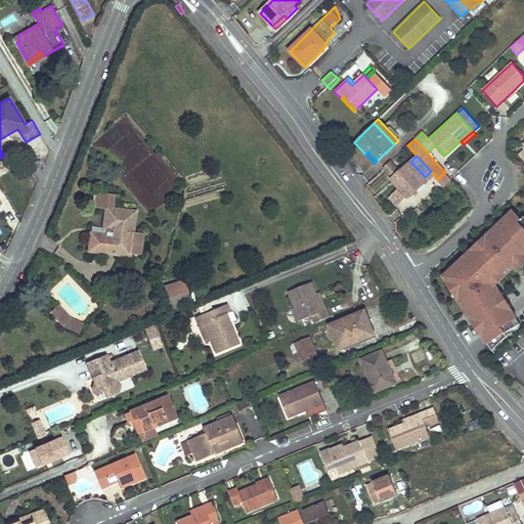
[(383,170),(408,199),(418,189),(415,186),(425,177),(410,162),(399,172),(391,162),(383,170)]
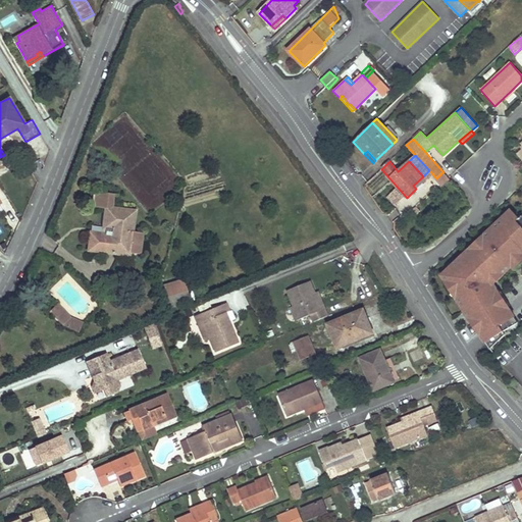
[(449,179),(442,172),(436,178),(435,179),(441,187),(449,179)]
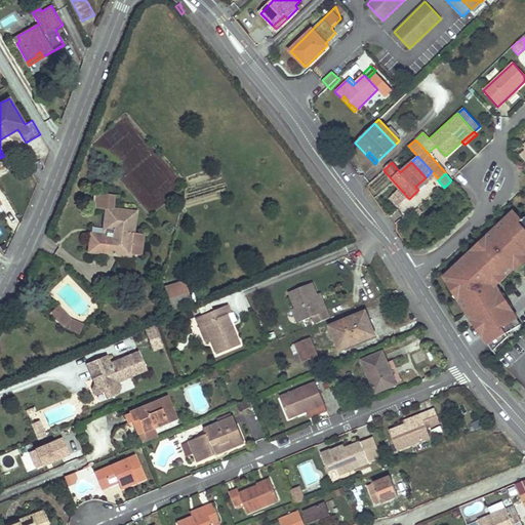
[(415,187),(418,190),(429,182),(426,177),(415,187)]
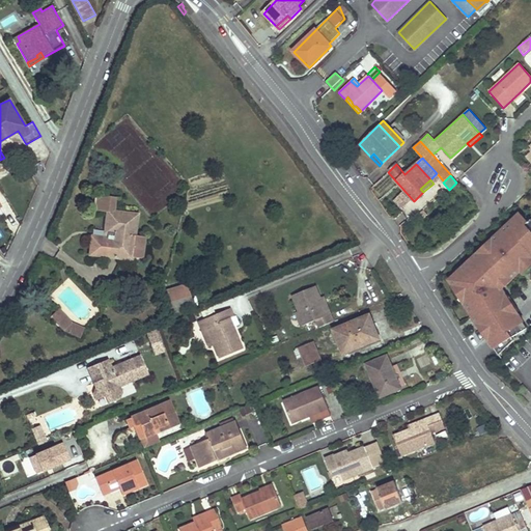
[(410,200),(402,192),(394,200),(401,208),(410,200)]
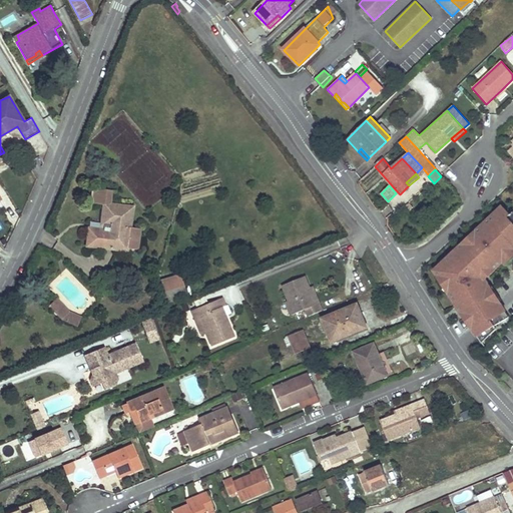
[(127,247),(130,228),(132,206),(113,204),(114,190),(99,188),(97,203),(103,203),(101,224),(99,224),(97,246),(104,247),(127,250),(127,247)]
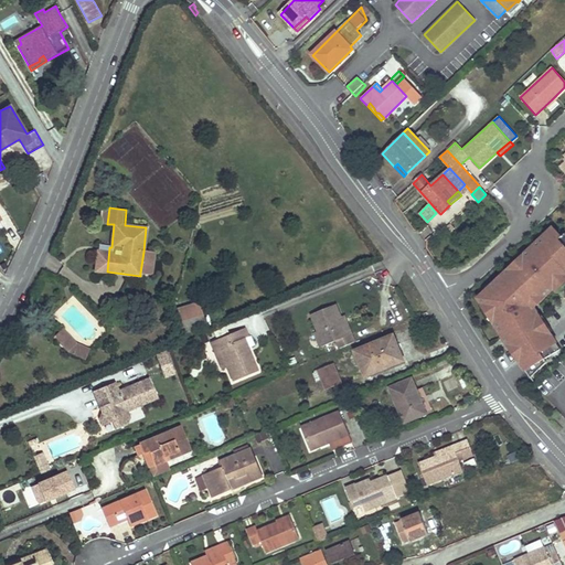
[(490,320),(501,337),(533,307),(553,288),(552,286),(564,274),(564,247),(557,241),(561,237),(552,227),(522,255),(525,258),(511,272),(508,268),(477,298),(482,307),(486,304),(494,318),(490,320)]
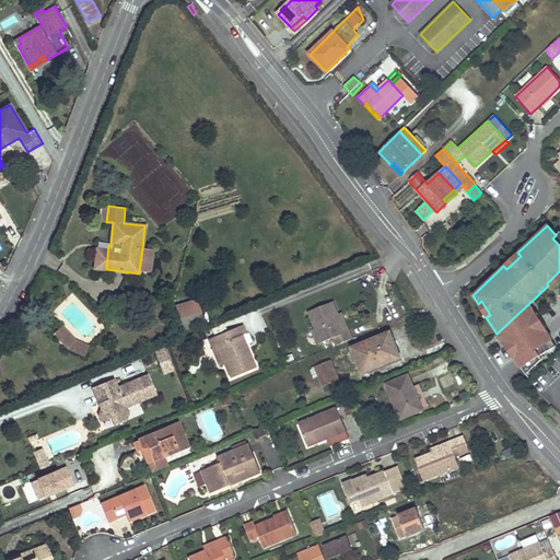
[(108,245),(101,244),(97,268),(106,269),(108,245)]
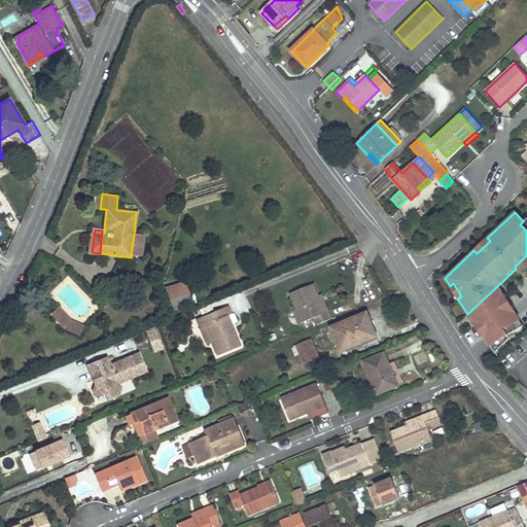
[(473,250),(477,253),(490,241),(487,238),(473,250)]
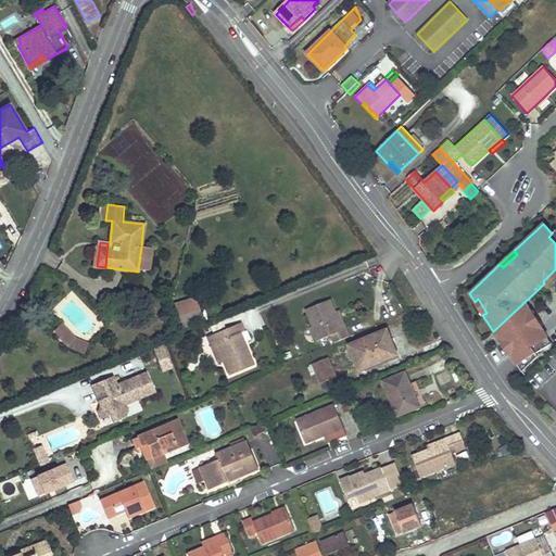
[(555,269),(543,281),(544,283),(546,286),(555,276),(555,269)]
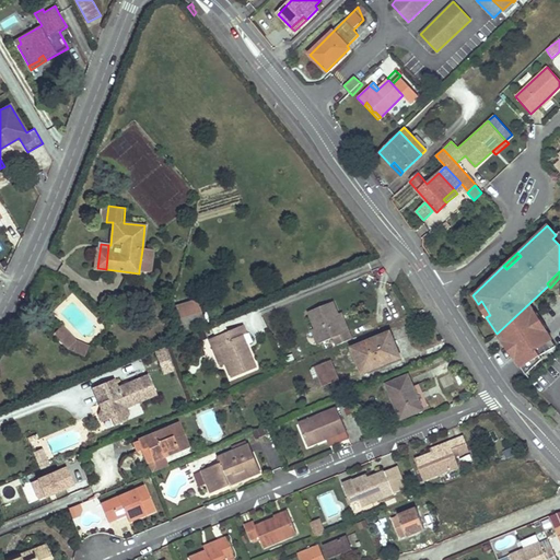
[(197,299),(172,306),(174,311),(199,303),(197,299)]
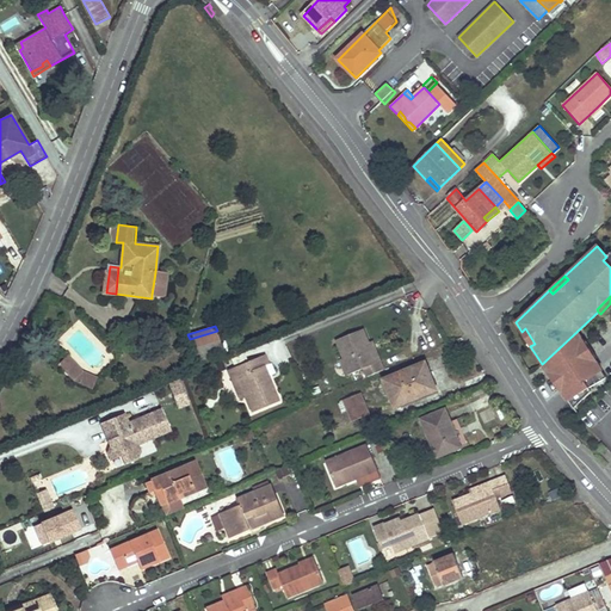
[(525,328),(522,332),(530,346),(535,344),(525,328)]
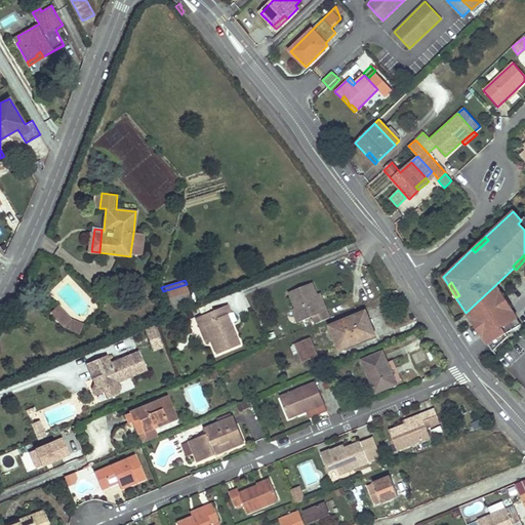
[(187,284),(163,291),(165,299),(189,291),(187,284)]
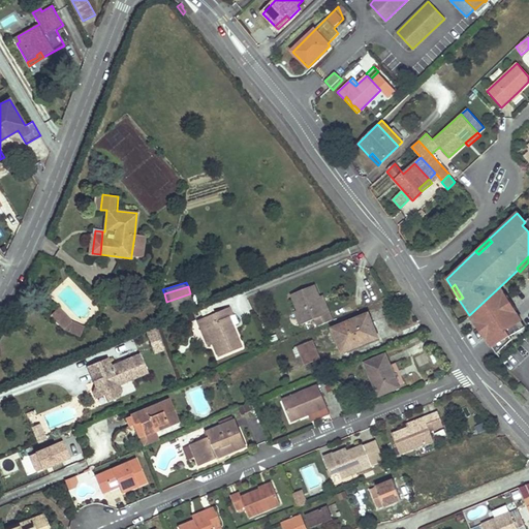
[(318,297),(313,286),(289,296),(296,311),(301,324),(313,319),(316,327),(332,320),(329,313),(325,314),(318,297)]
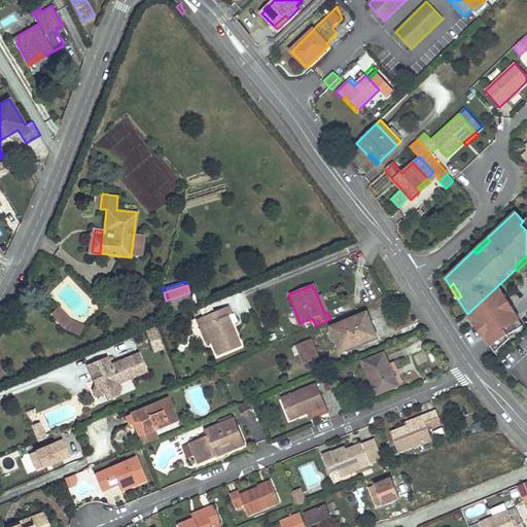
[(522,325),(497,286),(467,314),(473,324),(494,352),(508,338),(507,335),(522,325)]
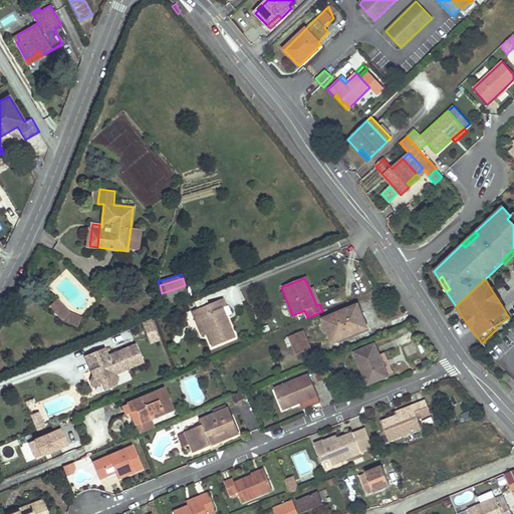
[(165,303),(188,295),(186,290),(185,285),(162,293),(165,303)]
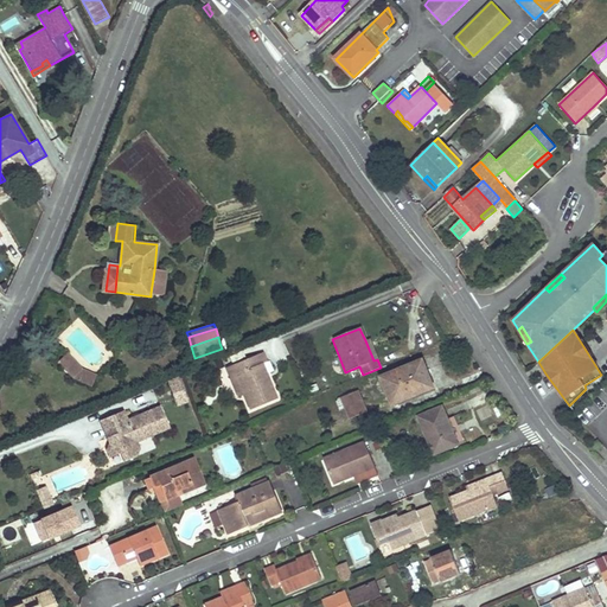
[(377,359),(368,339),(365,340),(374,360),(377,359)]
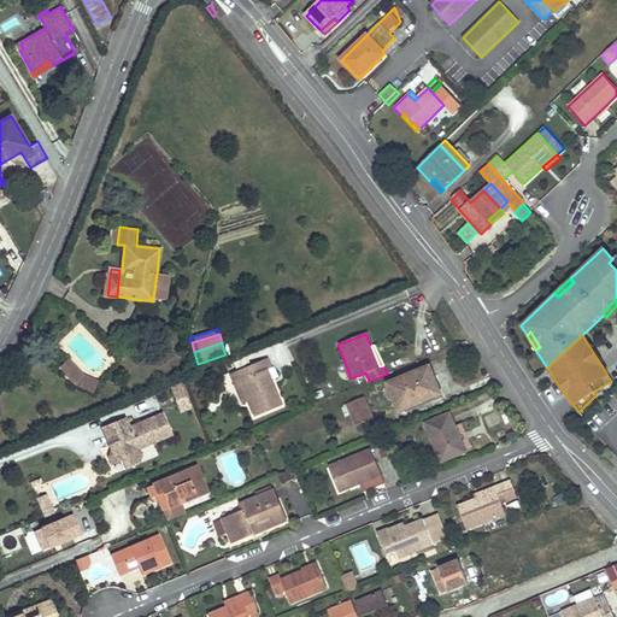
[(265,359),(234,372),(245,400),(252,417),(278,406),(271,387),(268,388),(266,383),(269,382),(264,370),(269,369),(265,359)]
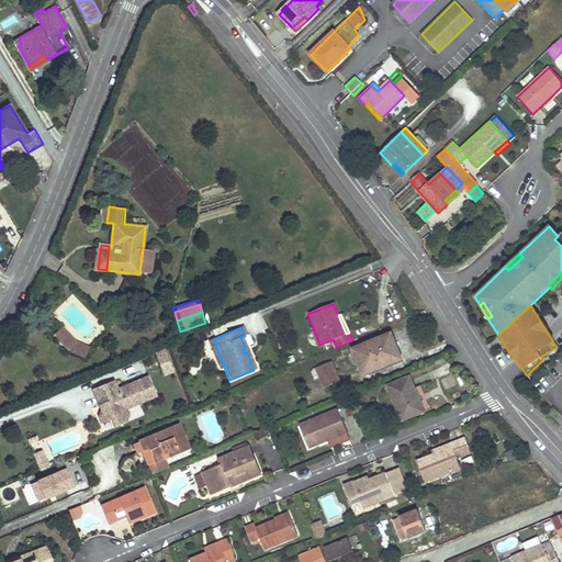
[(54,336),(67,349),(85,357),(88,347),(74,341),(62,328),(54,336)]
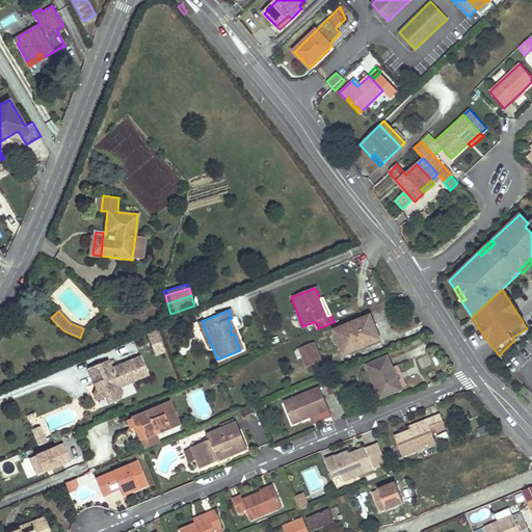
[(302,326),(297,313),(293,315),(299,327),(302,326)]
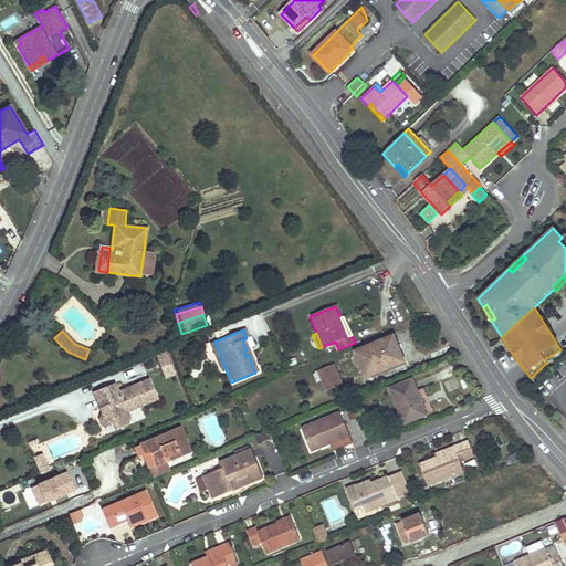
[(397,352),(400,350),(395,335),(356,350),(367,377),(401,363),(397,352)]
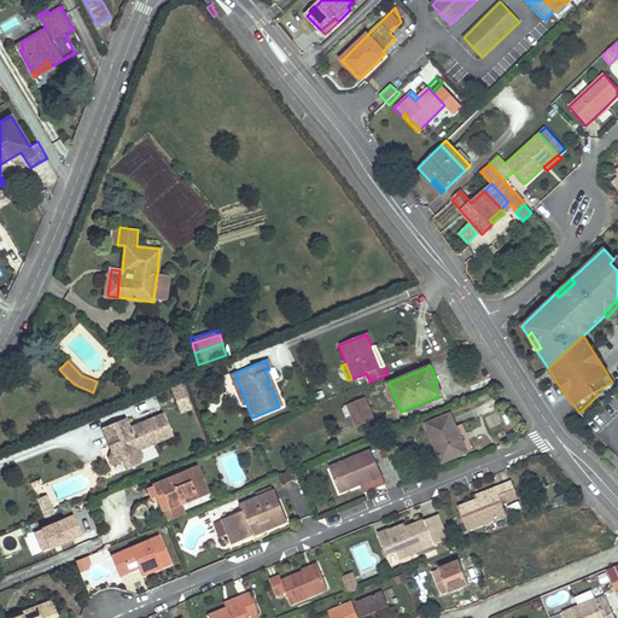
[(234,373),(229,375),(240,402),(245,401),(234,373)]
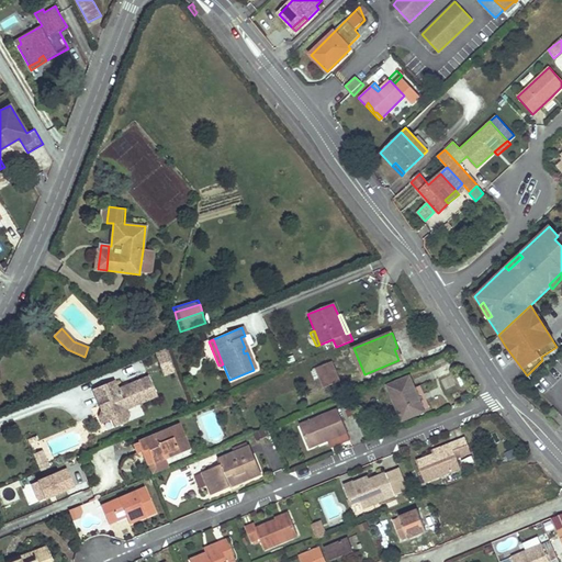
[(154,355),(164,378),(175,373),(166,350),(154,355)]
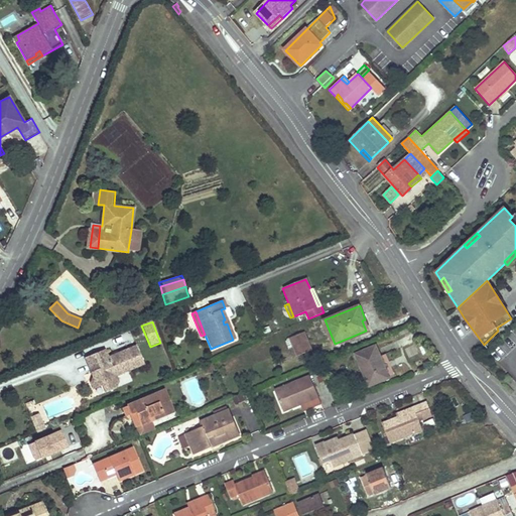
[(305,333),(303,328),(286,335),(288,340),(305,333)]
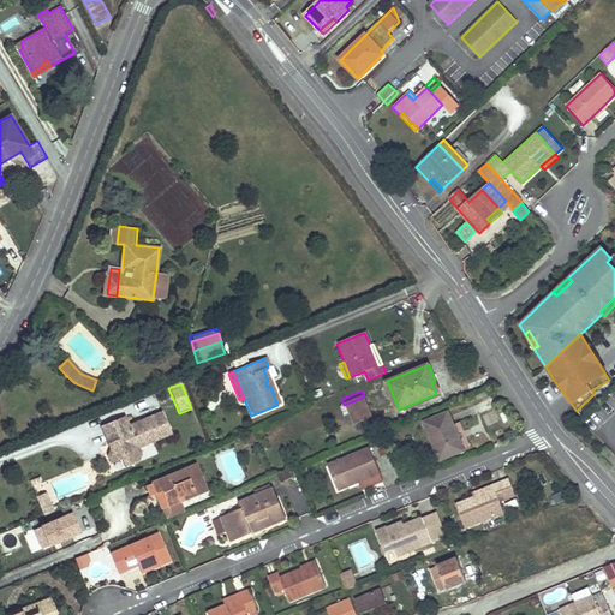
[(364,396),(344,405),(342,405),(351,425),(372,417),(364,396)]
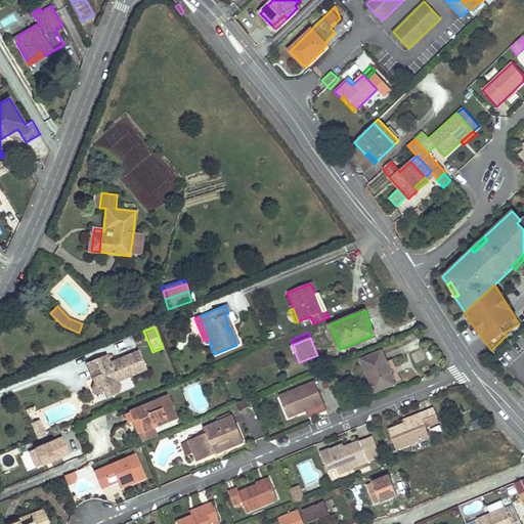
[(146,369),(138,350),(111,361),(107,354),(86,363),(92,379),(96,377),(98,382),(94,383),(92,388),(94,395),(104,391),(107,398),(118,393),(121,387),(119,381),(146,369)]
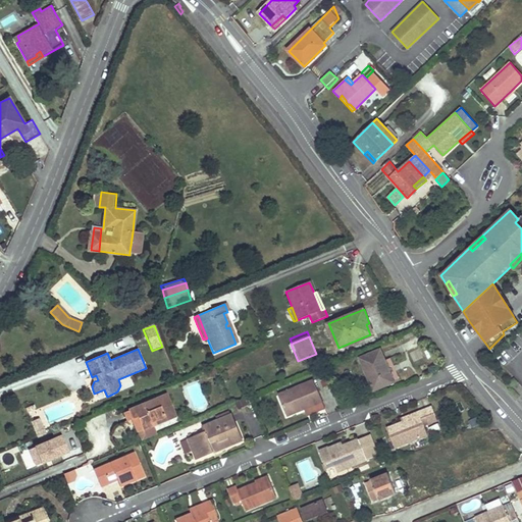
[(361,358),(374,390),(395,382),(381,350),(361,358)]
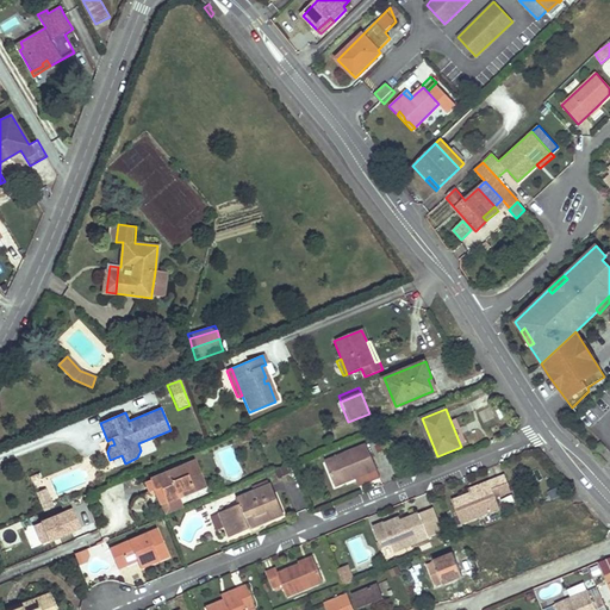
[(480,412),(487,437),(500,434),(493,409),(480,412)]
